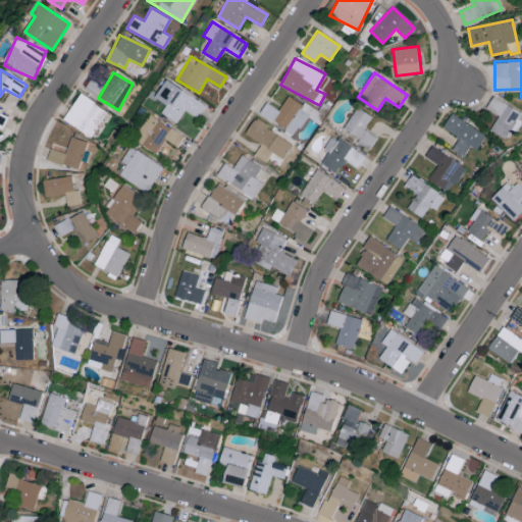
[(86,91),(96,93),(98,82),(89,80),(86,91)]
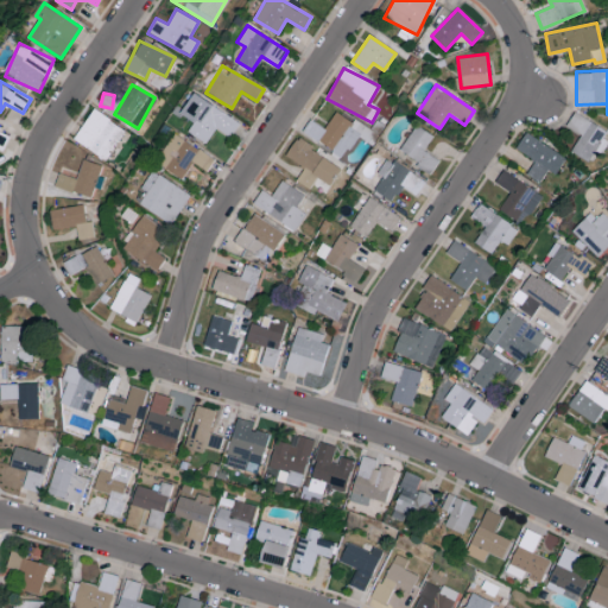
[(240,124),(195,93),(182,114),(194,121),(188,132),(206,144),(215,130),(229,138),(240,124)]
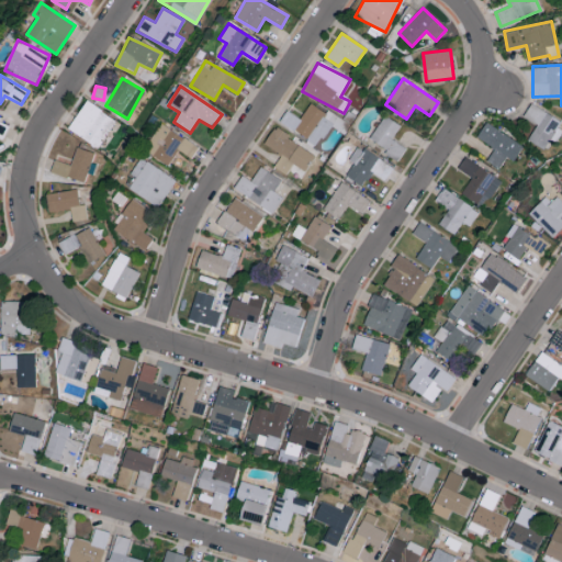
[(116,119),(85,101),(68,131),(99,148),(116,119)]
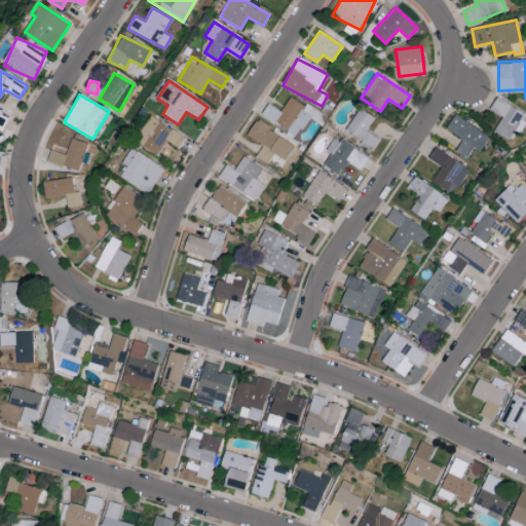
[(269,104),(262,115),(298,136),(309,116),(312,117),(315,111),(290,96),(282,111),(269,104)]
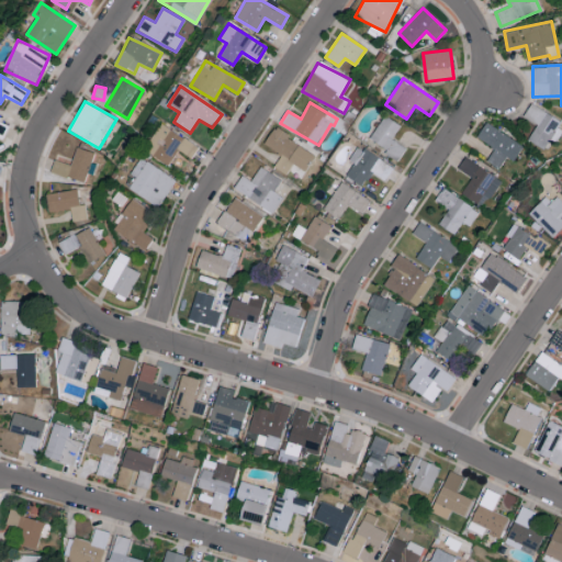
[(527,139),(543,149),(550,138),(553,142),(561,126),(561,122),(531,103),(524,116),(537,125),(527,139)]
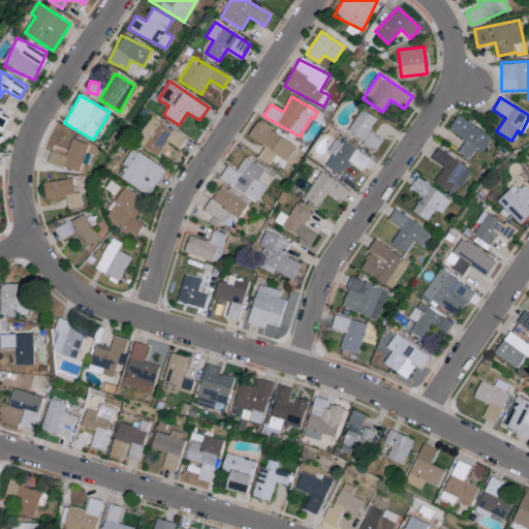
[(376,149),(381,138),(369,131),(377,117),(361,109),(347,133),(376,149)]
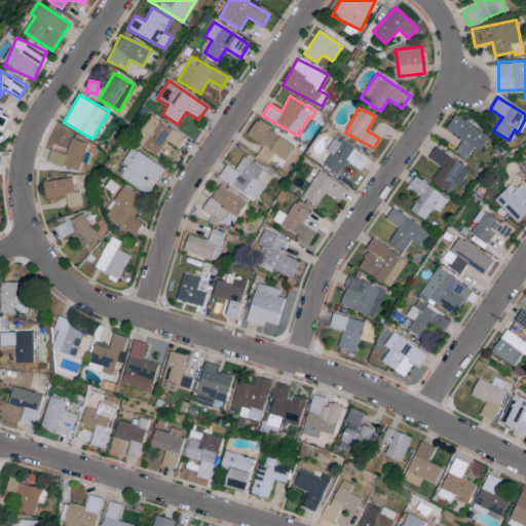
[(0,129),(2,130),(8,117),(0,113),(0,129)]
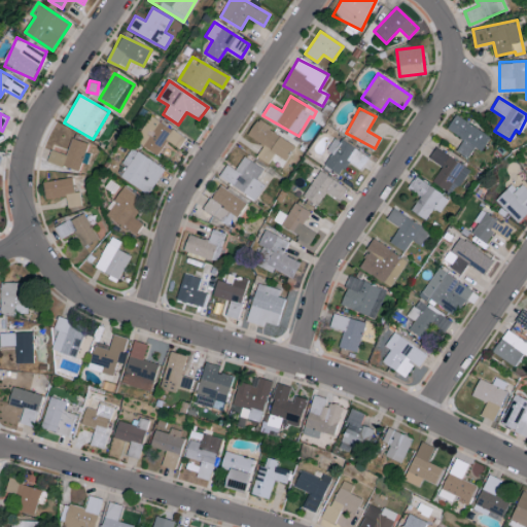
[(475,147),(481,151),(490,137),(456,114),(447,129),(463,139),(456,150),(467,159),(475,147)]
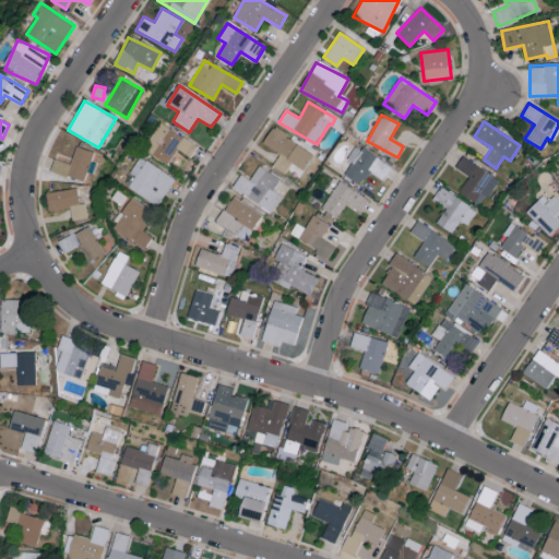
[(198,143),(157,125),(144,153),(169,165),(176,152),(191,158),(198,143)]
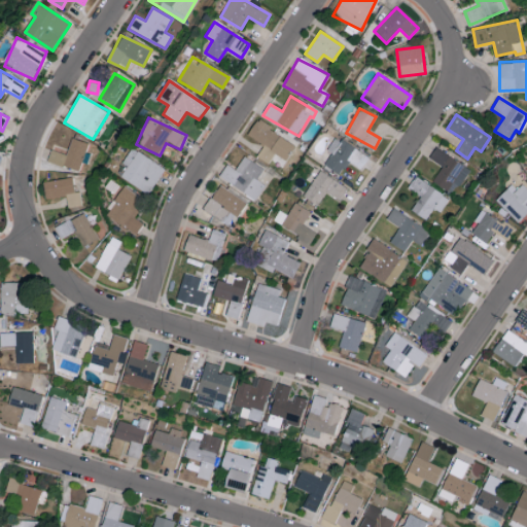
[(296,145),(257,120),(248,135),(265,145),(256,156),(268,164),(275,153),(286,161),(296,145)]
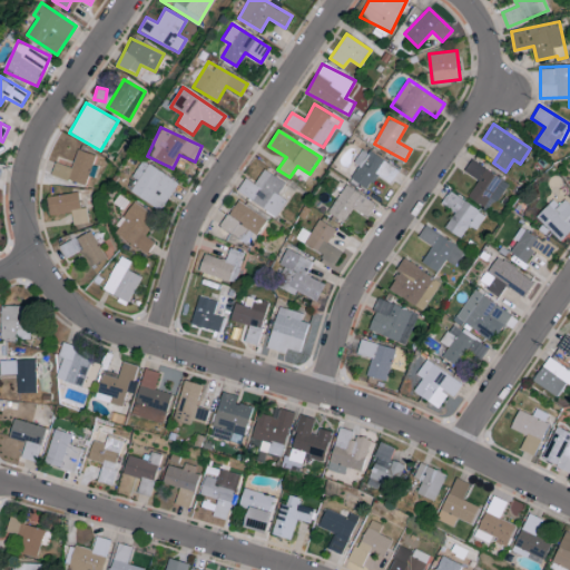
[(386,160),(361,148),(354,164),(357,165),(351,179),(373,190),(386,160)]
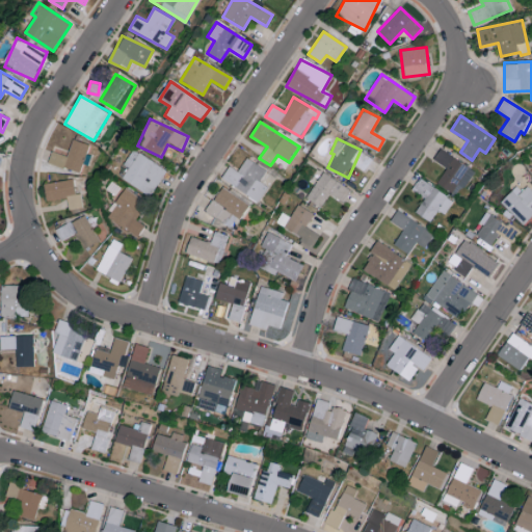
[(90,145),(73,139),(67,156),(52,151),(49,163),(81,174),(90,145)]
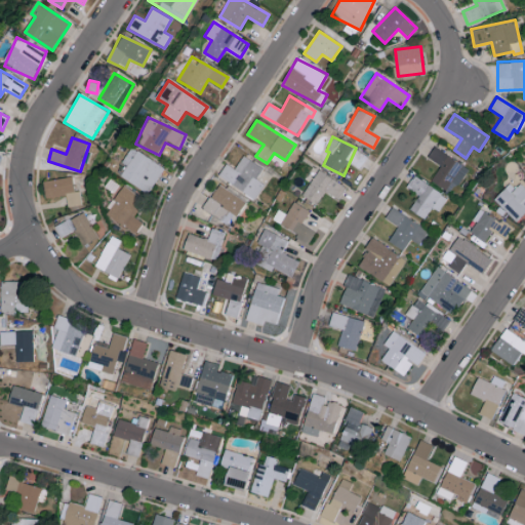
[(120,175),(147,194),(164,169),(131,147),(121,162),(126,166),(120,175)]
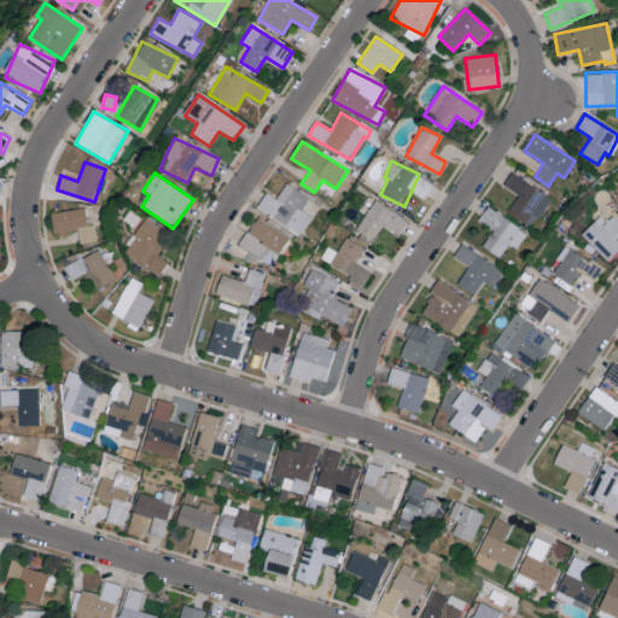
[(507,211),(531,228),(551,198),(512,173),(503,186),(518,196),(507,211)]
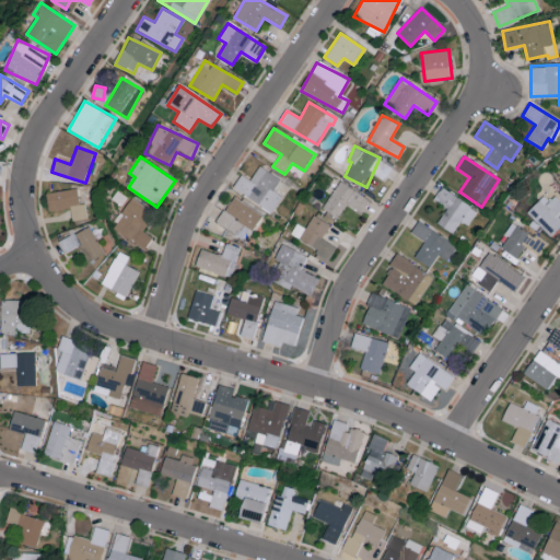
[(281,196),(273,193),(281,178),(258,167),(252,181),(241,175),(233,190),(273,212),(281,196)]
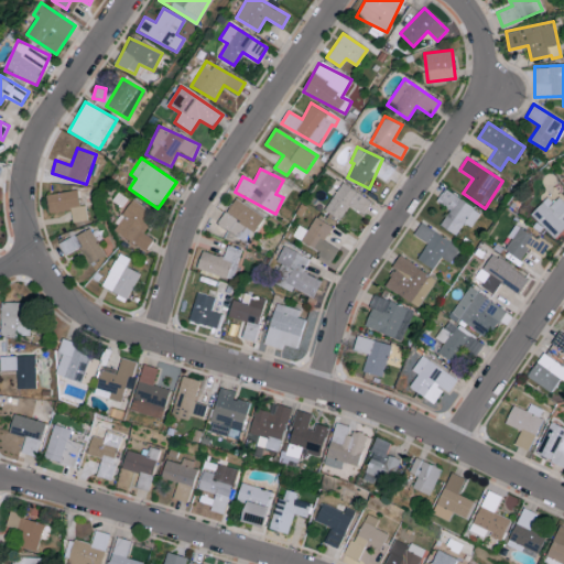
[(364,215),(371,201),(340,183),(325,210),(340,219),(348,206),(364,215)]
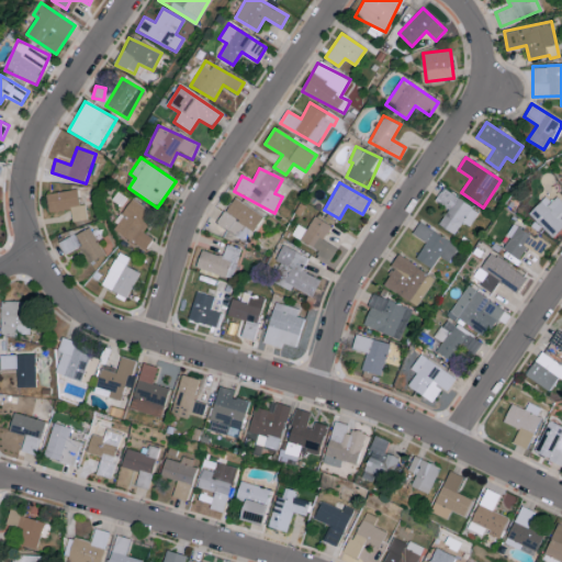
[(49,213),(69,210),(71,221),(86,218),(81,197),(78,197),(77,189),(46,194),(49,213)]
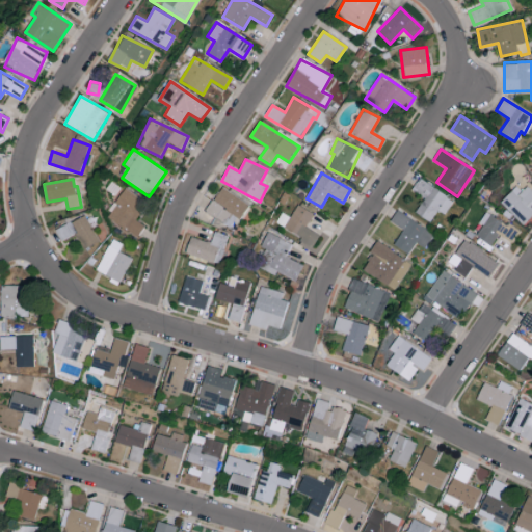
[(431,221),(436,210),(445,214),(454,198),(419,180),(413,190),(425,196),(416,213),(431,221)]
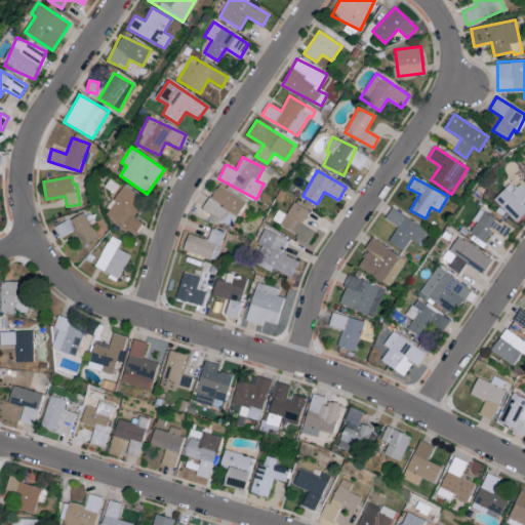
[(524,213),(524,191),(513,179),(493,200),(517,223),(524,213)]
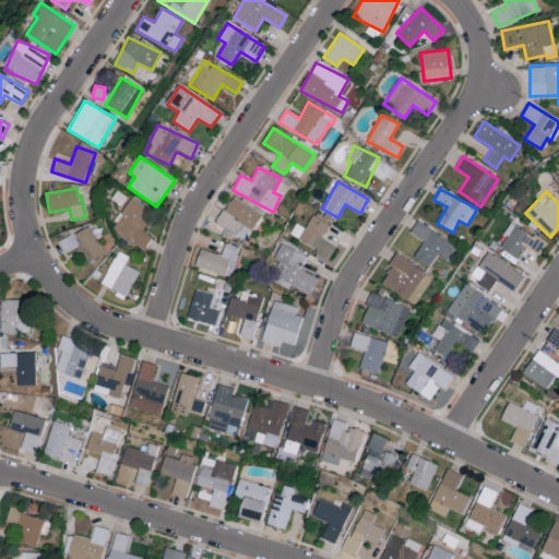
[(261,215),(233,197),(215,223),(244,240),(261,215)]
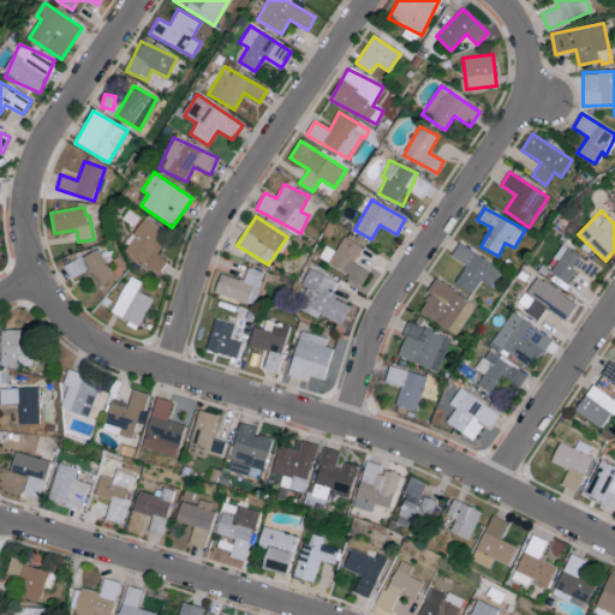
[(159,274),(167,262),(156,255),(168,233),(143,218),(123,251),(159,274)]
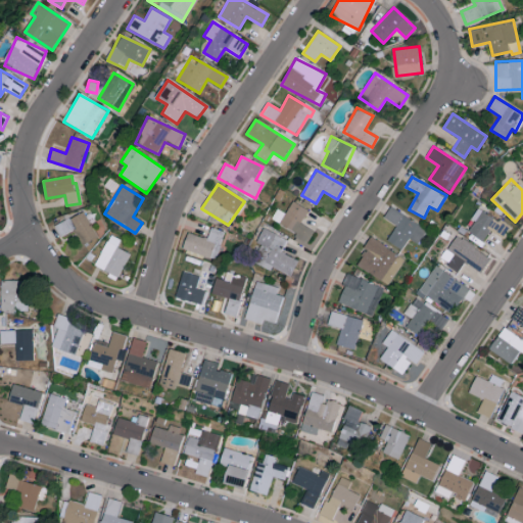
[(307,242),(314,231),(300,223),(307,210),(292,201),(278,225),(307,242)]
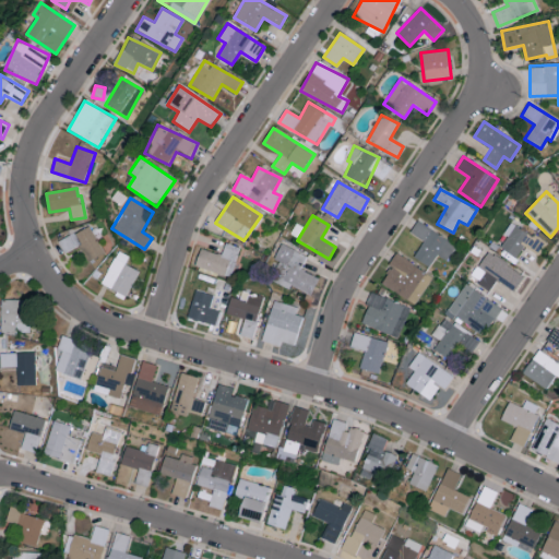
[(409,233),(424,241),(414,257),(429,268),(437,256),(445,261),(456,246),(418,221),(409,233)]
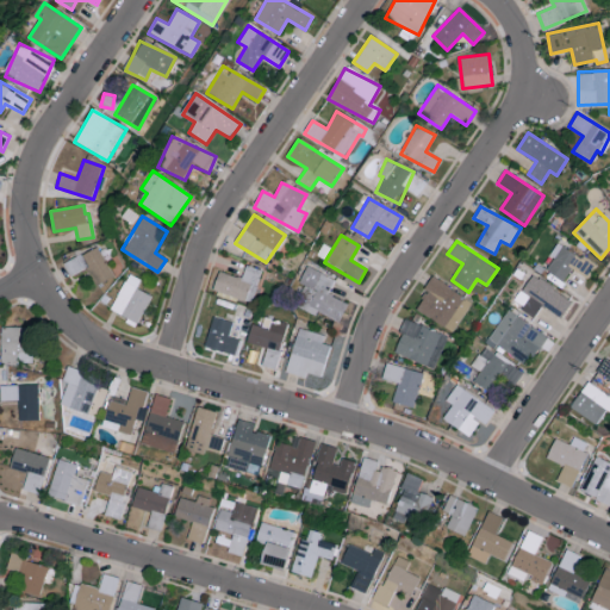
[(586,279),(595,266),(559,243),(542,269),(562,282),(571,269),(586,279)]
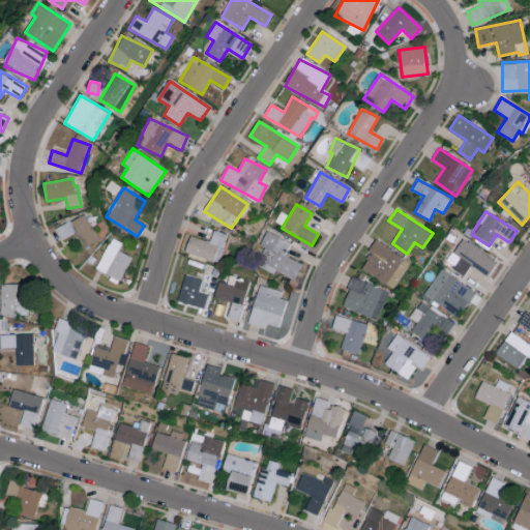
[(98,239),(83,213),(55,230),(61,240),(77,231),(85,246),(98,239)]
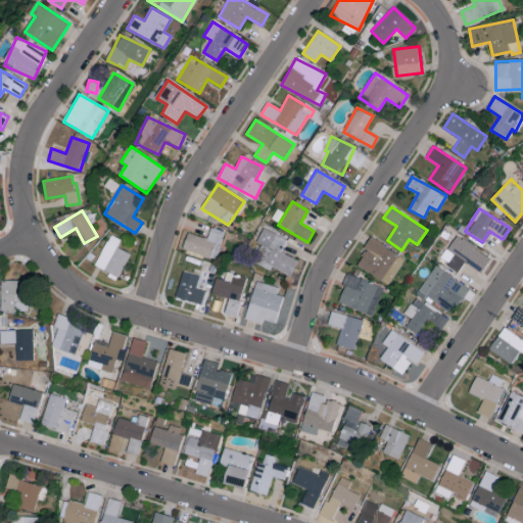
[(223,232),(209,228),(206,238),(187,233),(183,250),(216,259),(223,232)]
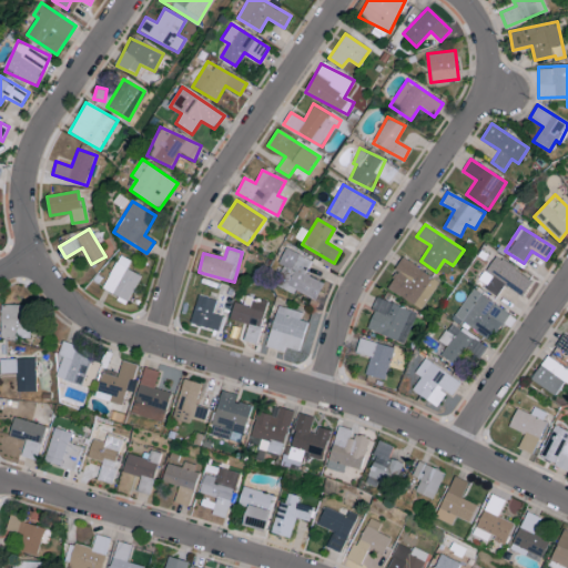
[(323,282),(305,274),(312,260),(285,247),(277,263),(288,269),(281,287),(293,293),(295,290),(315,300),(323,282)]
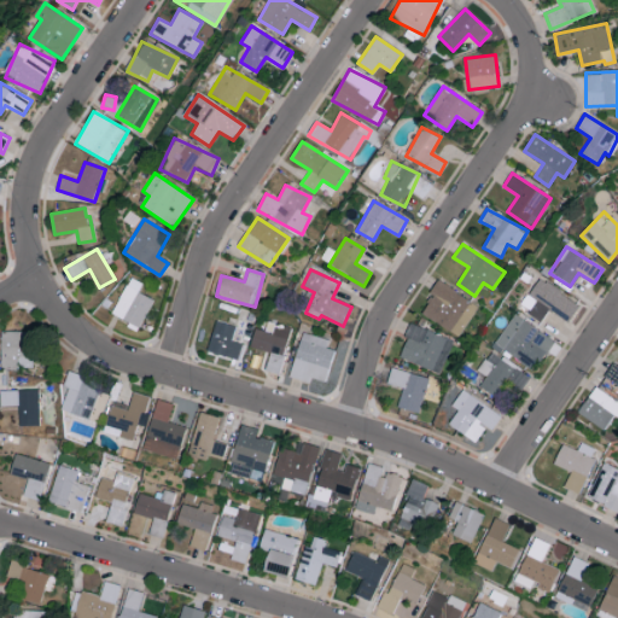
[(112,315),(141,326),(152,298),(138,292),(141,283),(128,277),(112,315)]
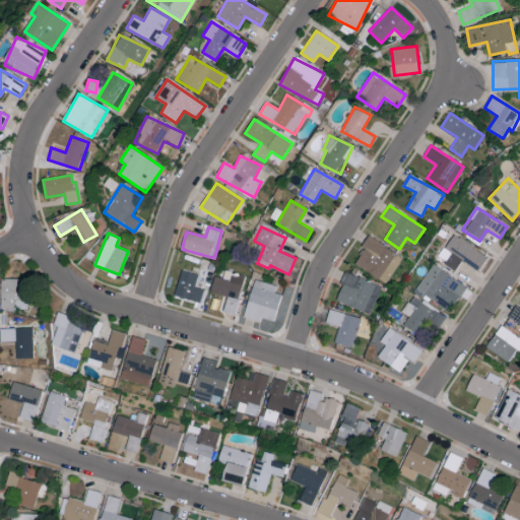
[(488,256),(453,234),(437,258),(456,270),(462,260),(478,271),(488,256)]
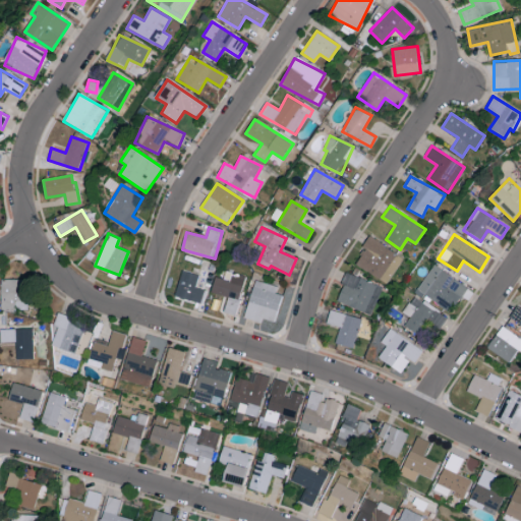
[(403,256),(369,237),(354,265),(387,284),(403,256)]
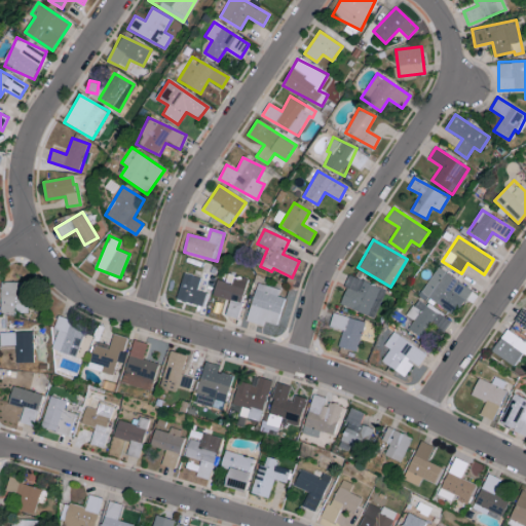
[(420,292),(451,313),(468,289),(438,267),(420,292)]
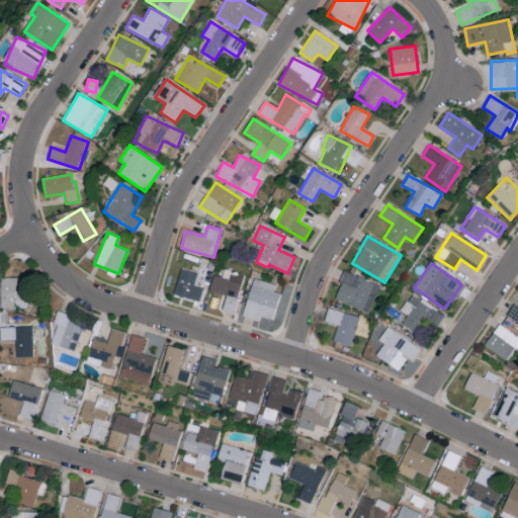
[(201,303),(205,288),(194,286),(197,273),(180,269),(174,295),(201,303)]
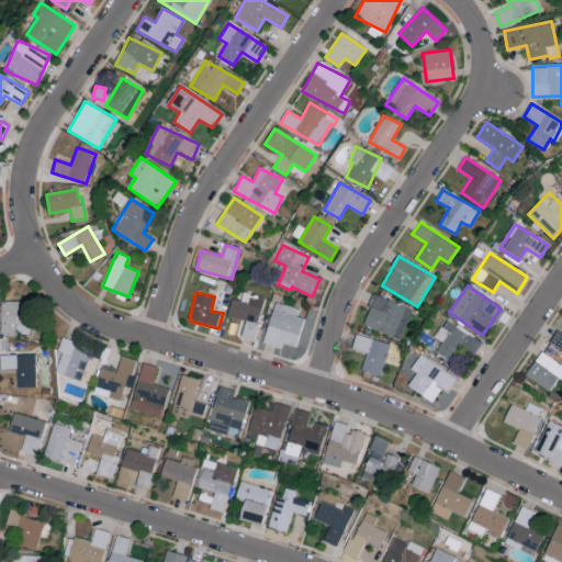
[(265,298),(243,292),(240,301),(232,299),(227,316),(245,321),(240,337),(254,340),(265,298)]
